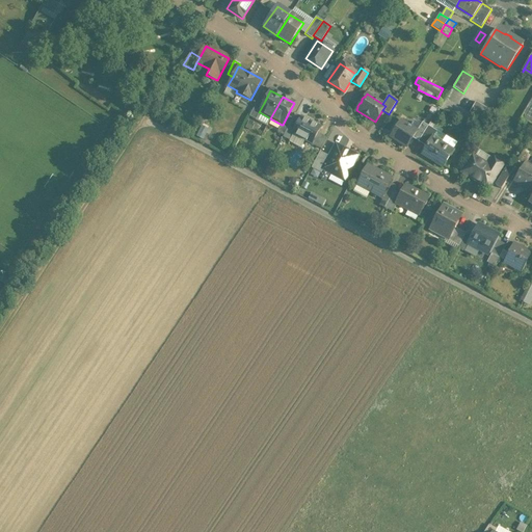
[(258,100),(249,116),(256,120),(260,112),(259,112),(264,103),(258,100)]
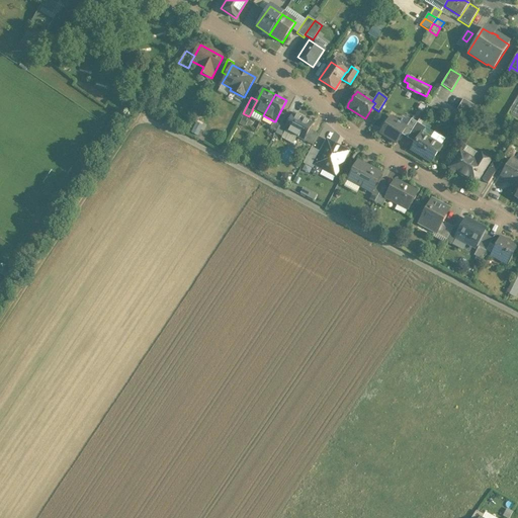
[(517,97),(511,110),(510,109),(506,115),(517,121),(517,97)]
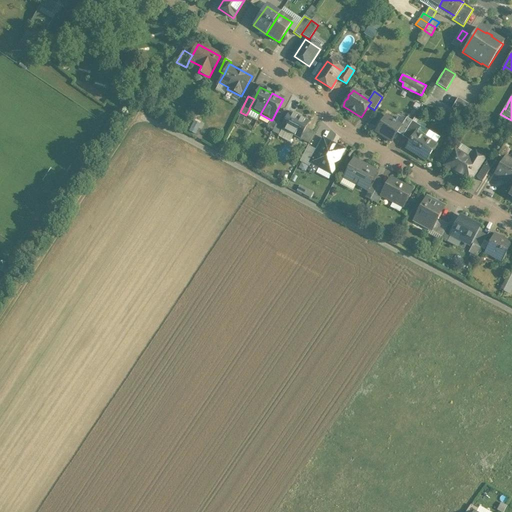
[(473,107),(457,98),(451,108),(467,117),(473,107)]
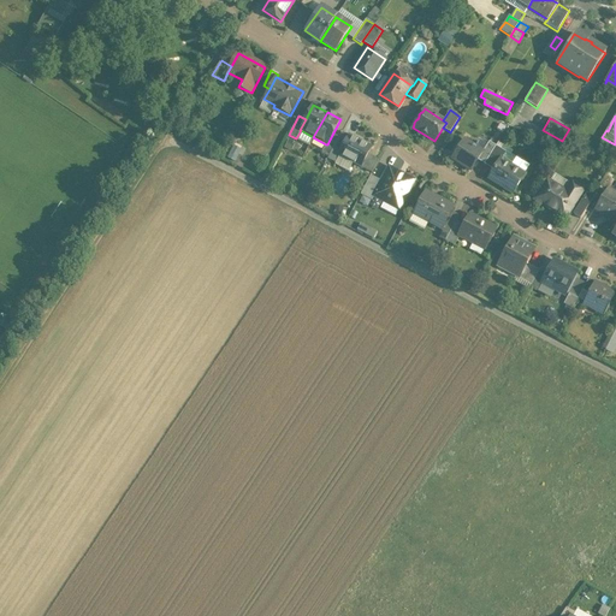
[(339,138),(335,147),(341,150),(348,135),(342,132),(339,138)]
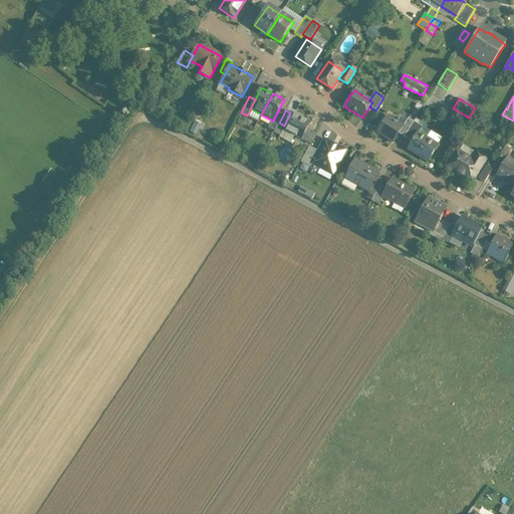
[(277,112),(273,120),(272,120),(268,127),(274,131),(279,122),(283,115),(277,112)]
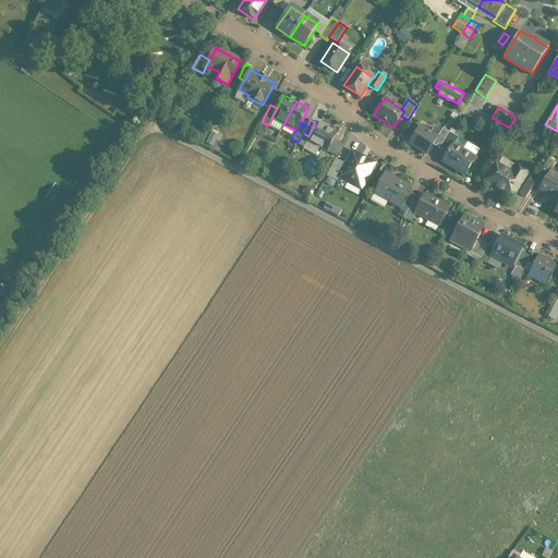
[(336,134),(315,122),(308,136),(306,141),(307,142),(303,149),(315,156),(319,148),(327,152),(334,140),(336,134)]
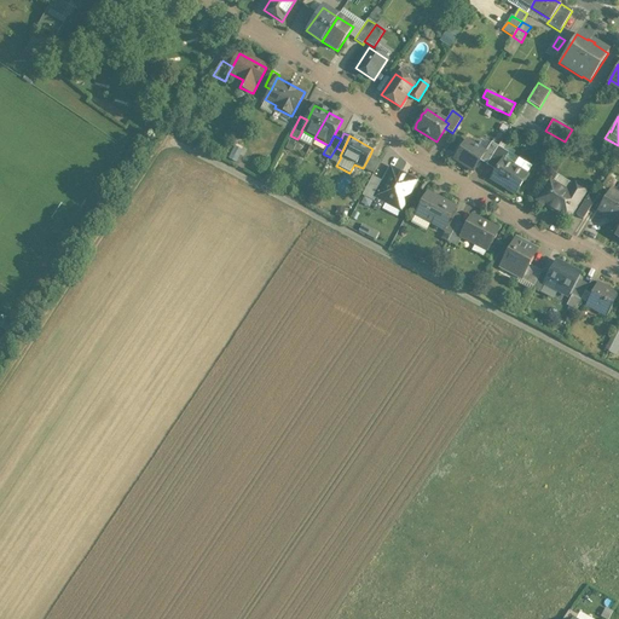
[(466,140),(453,160),(473,172),(480,161),(485,152),(466,140)]
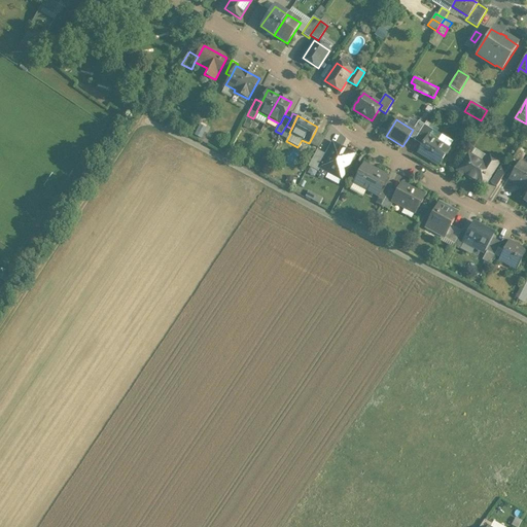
[(413,130),(409,137),(414,141),(424,125),(418,121),(413,130)]
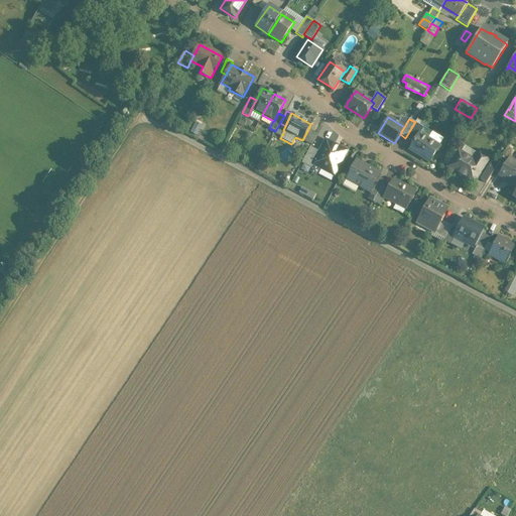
[(423,128),(415,122),(405,138),(413,143),(419,134),(423,128)]
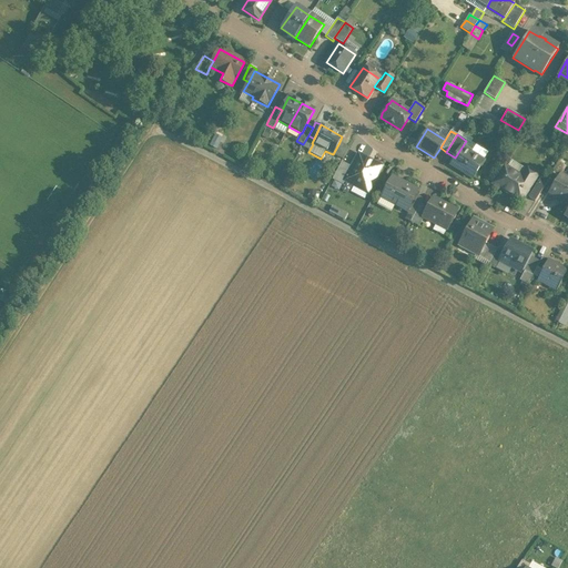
[(340,142),(333,154),(343,160),(350,148),(340,142)]
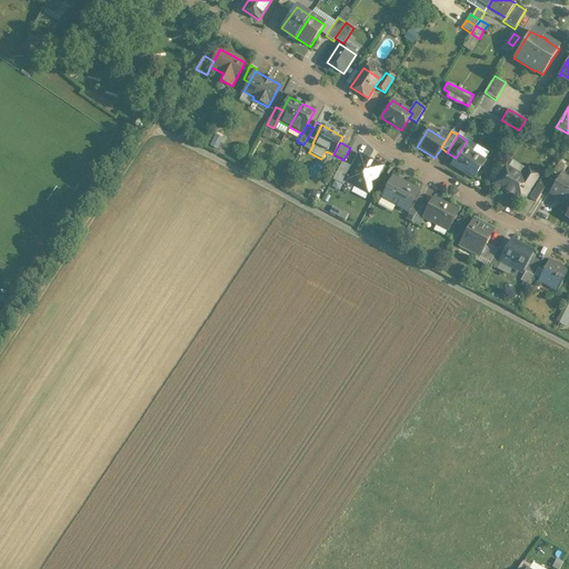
[(462,148),(456,158),(451,165),(473,178),(483,161),(462,148)]
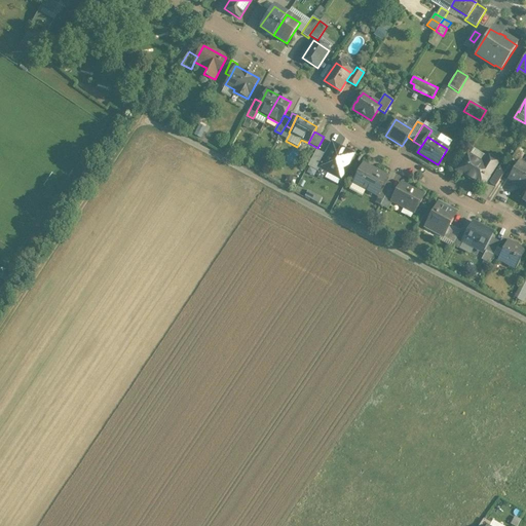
[(332,143),(326,155),(320,168),(328,173),(329,171),(341,178),(353,154),(332,143)]
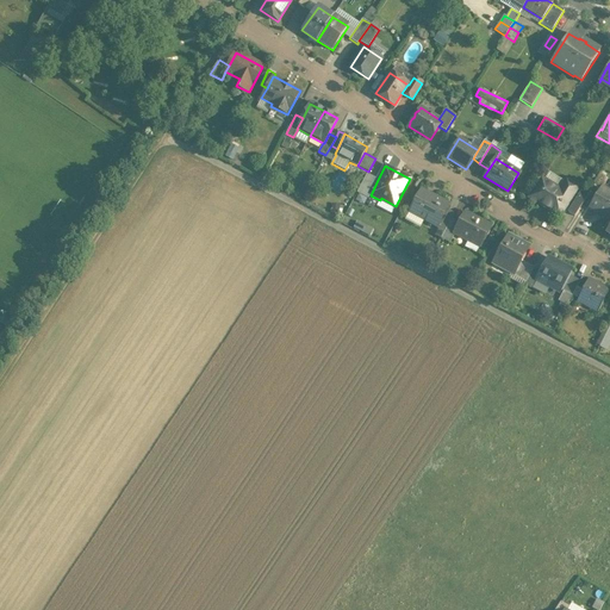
[(601,174),(593,186),(599,191),(602,186),(603,187),(608,179),(601,174)]
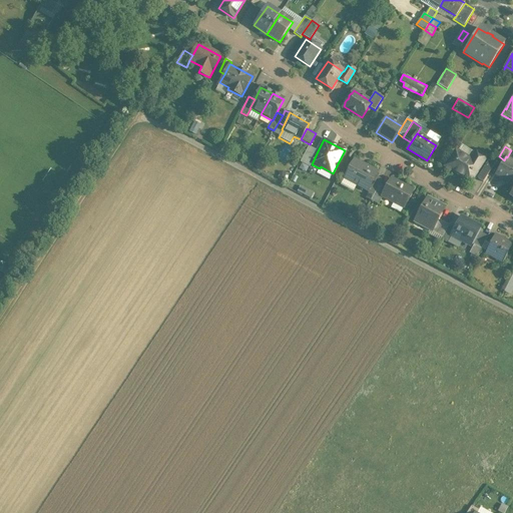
[(472,160),(455,149),(445,166),(446,168),(450,171),(451,170),(470,182),(486,157),(478,152),(472,160)]
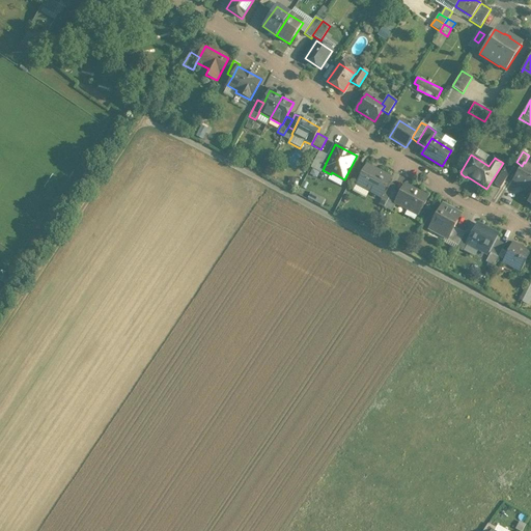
[(530,166),(525,163),(524,162),(522,166),(512,180),(530,192),(530,166)]
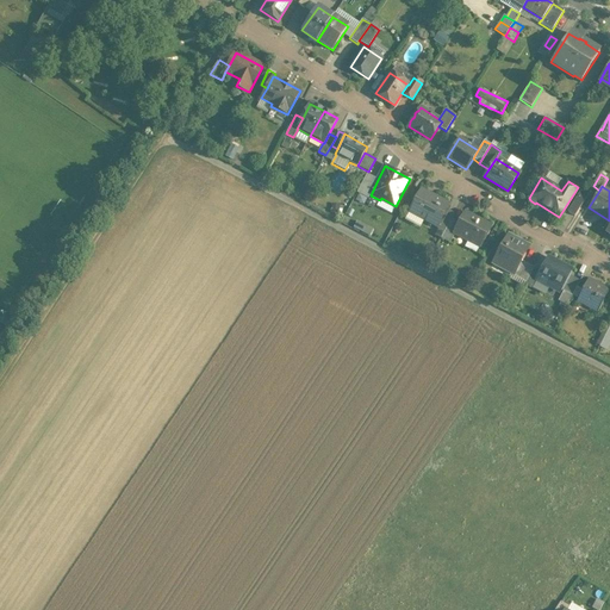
[(449,205),(421,191),(409,212),(436,226),(437,226),(447,210),(449,205)]
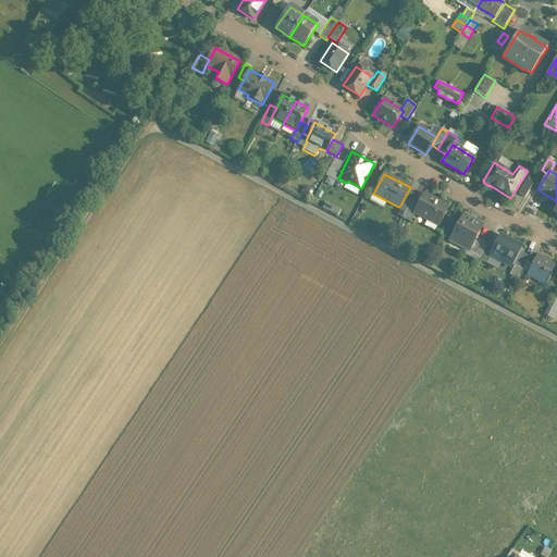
[(528,176),(518,194),(524,197),(534,181),(528,176)]
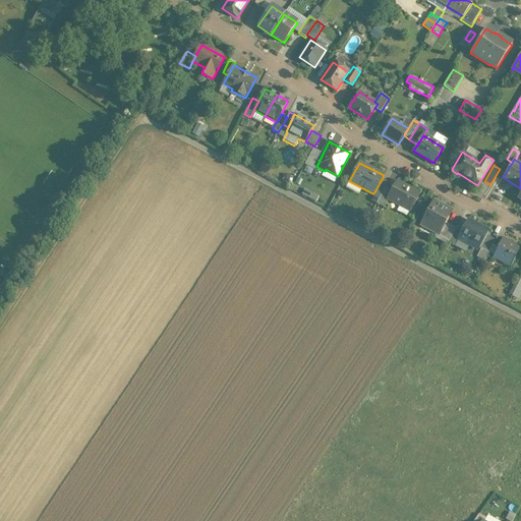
[(382,179),(373,193),(372,193),(372,195),(379,198),(385,187),(388,182),(382,179)]
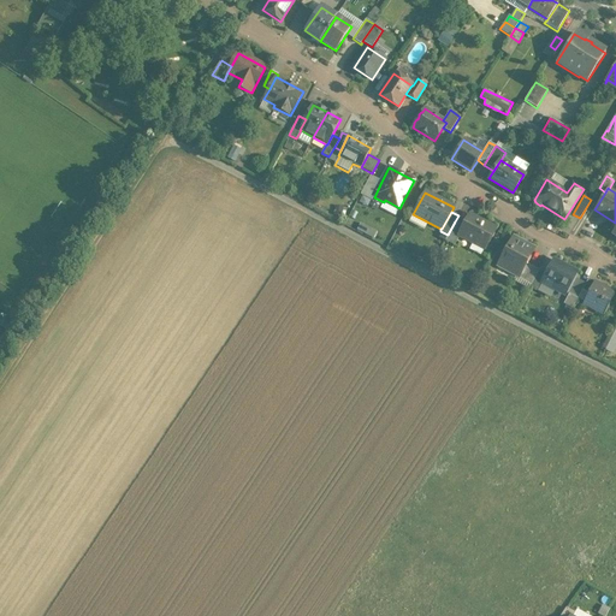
[(495,230),(469,215),(463,226),(458,236),(460,236),(485,249),(495,230)]
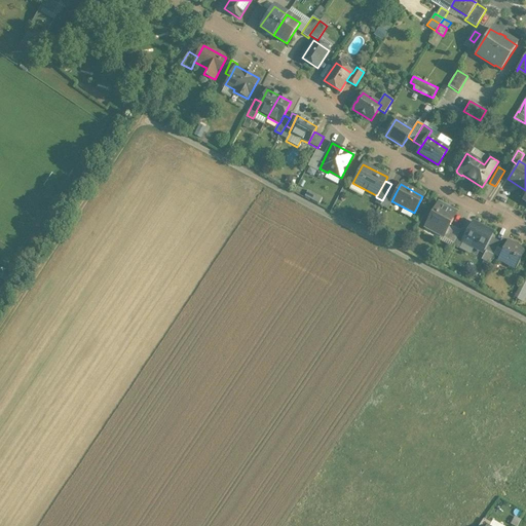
[(382,200),(380,205),(387,210),(392,201),(391,201),(396,193),(388,189),(382,200)]
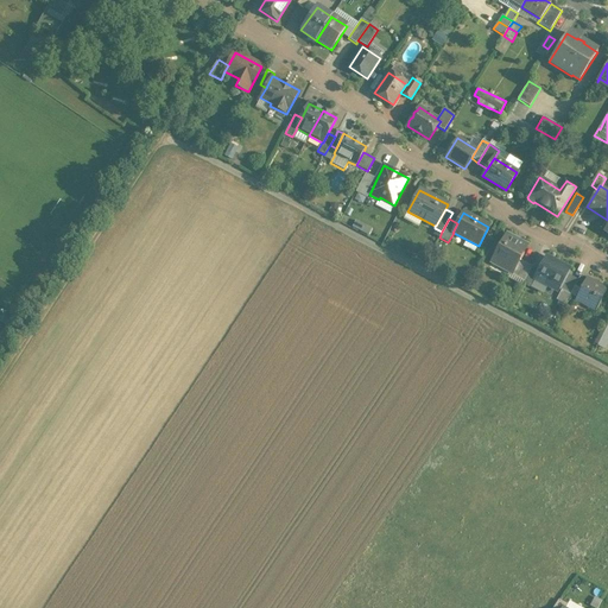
[(355,221),(353,227),(369,234),(372,228),(355,221)]
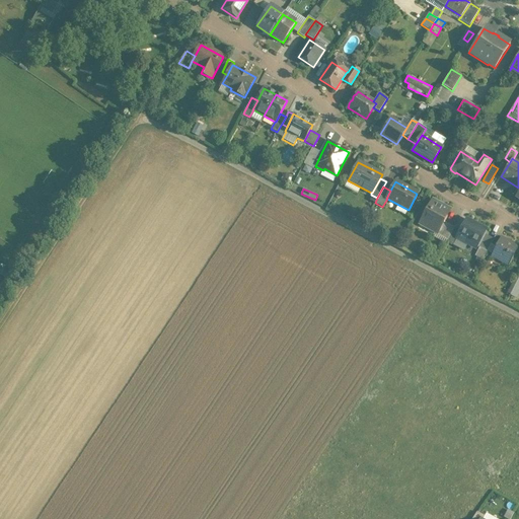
[(448,210),(432,202),(429,208),(425,208),(422,213),(424,216),(420,223),(435,231),(434,233),(435,234),(441,223),(443,224),(444,222),(447,218),(445,217),(448,210)]
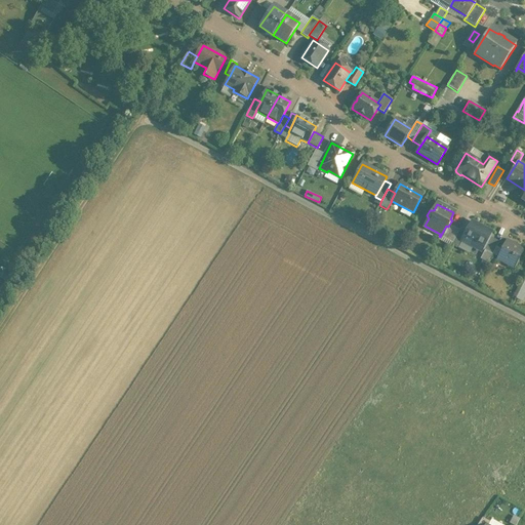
[(490,232),(472,221),(466,234),(461,241),(480,251),(490,232)]
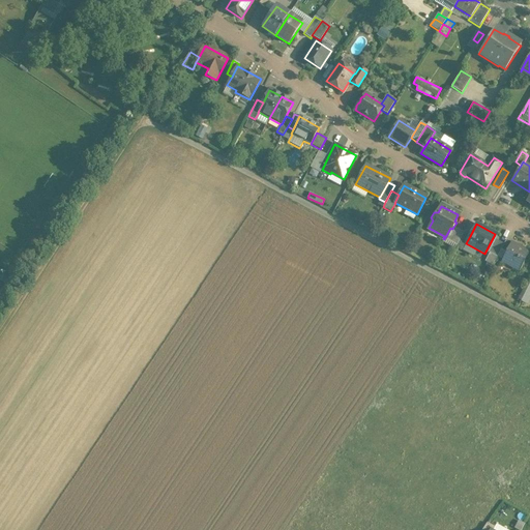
[(453,227),(452,229),(450,228),(444,239),(457,245),(464,232),(453,227)]
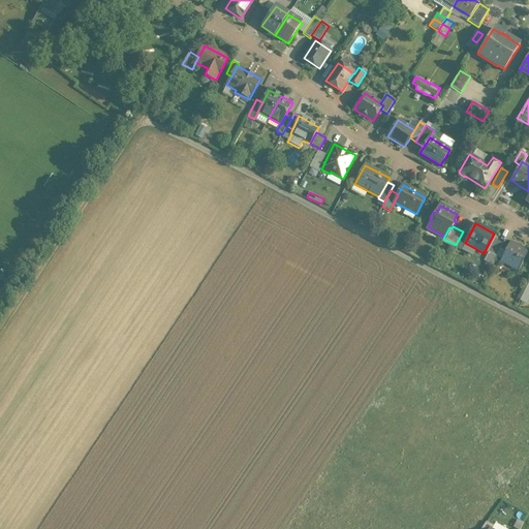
[(456,245),(455,246),(462,250),(465,243),(469,236),(463,231),(456,245)]
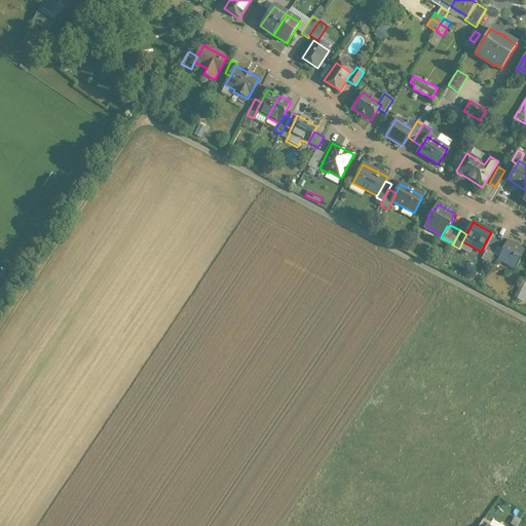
[(492,237),(485,251),(493,255),(497,248),(500,242),(492,237)]
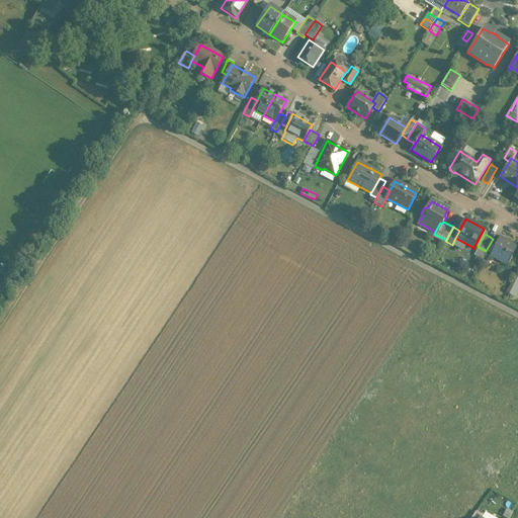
[(493,239),(490,244),(495,247),(500,237),(495,235),(493,239)]
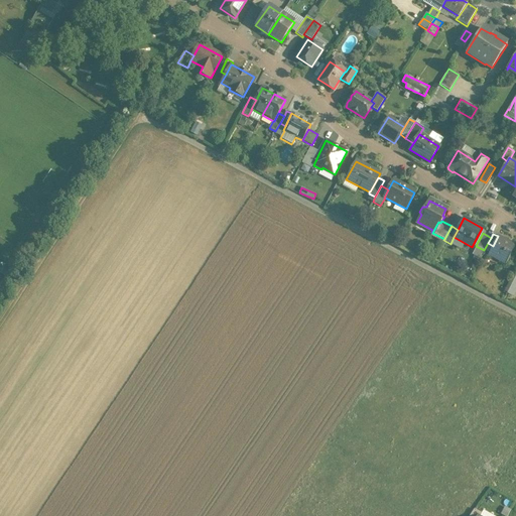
[(515,245),(498,236),(493,246),(489,253),(500,259),(499,261),(505,264),(515,245)]
